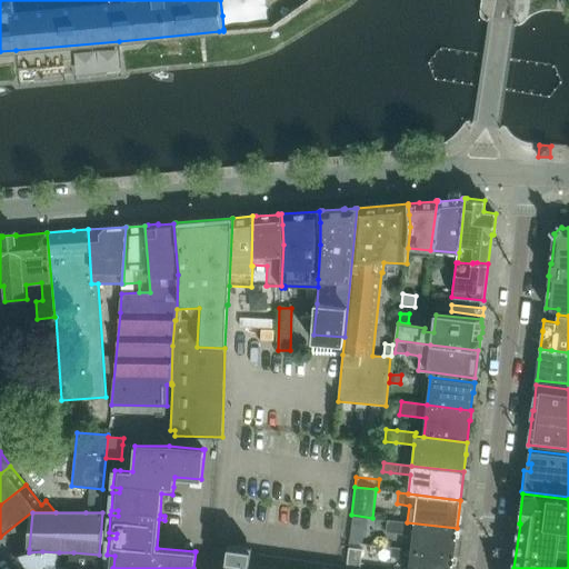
[(352,517),(351,529),(365,531),(366,519),(352,517)]
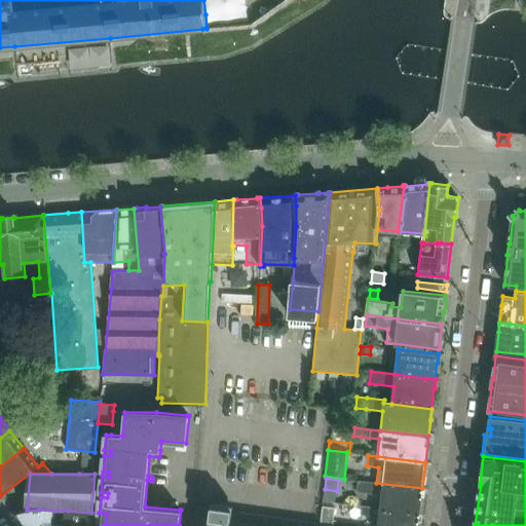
[(422,489),(422,488),(376,483),(358,481),(355,492),(381,495),(380,509),(419,513),(421,497),(422,489)]
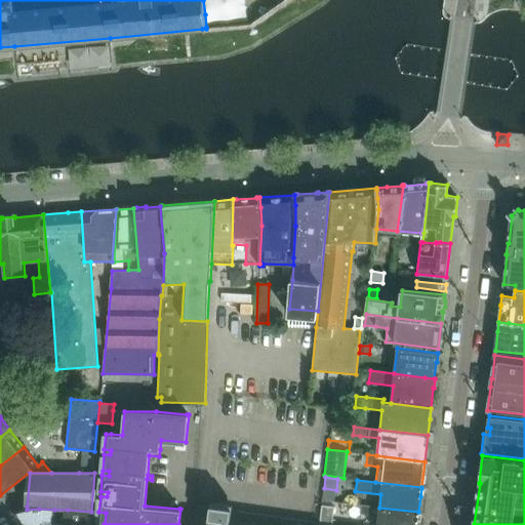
[(211,501),(207,524),(315,524),(316,522),(232,511),(233,505),(211,501)]
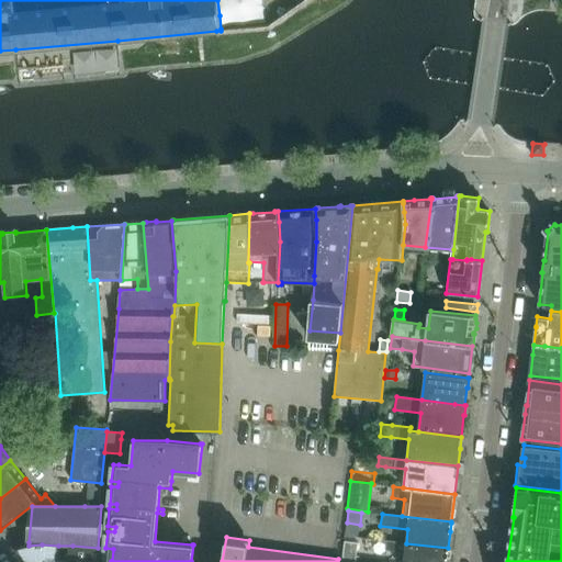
[(448,549),(448,548),(406,543),(368,538),(367,548),(405,552),(404,561),(446,561),(447,558),(448,549)]
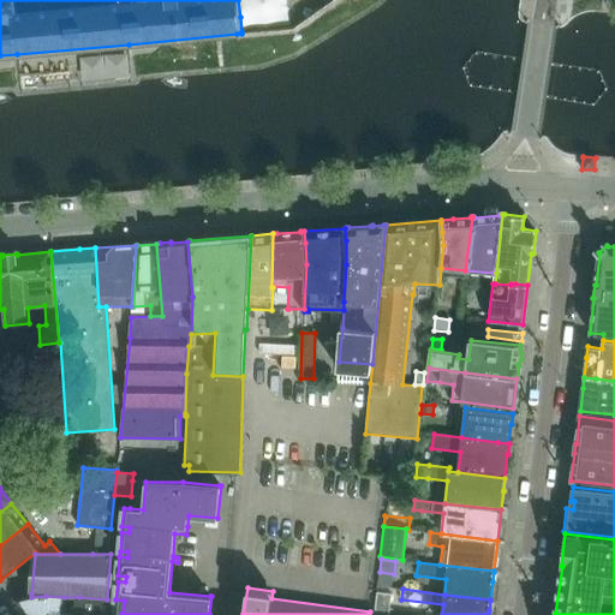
[(377,592),(374,614),(388,614),(392,593),(377,592)]
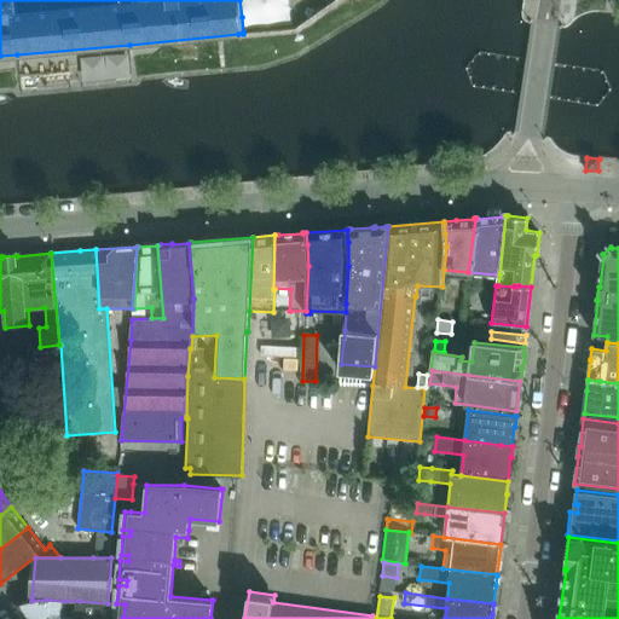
[(17,605),(16,605),(24,618),(106,618),(108,603),(80,601),(79,618),(63,617),(64,601),(46,600),(32,601),(17,605)]
